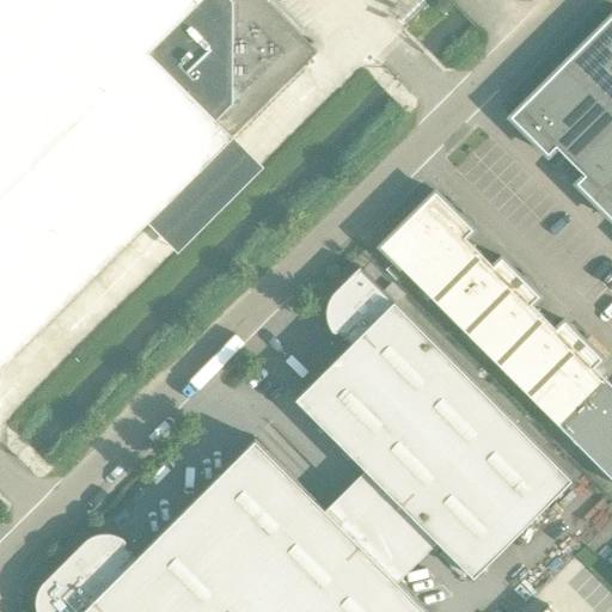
[(0,0),(0,367),(146,221),(300,68),(300,35),(265,0),(0,0)]
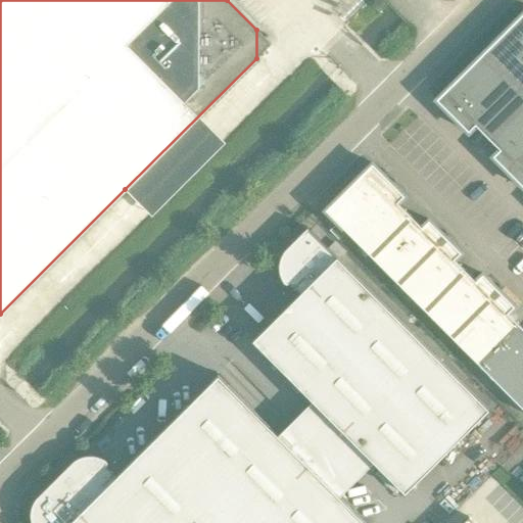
[(522,11),(435,99),(468,132),(475,125),(498,149),(491,156),(522,187),(522,11)]
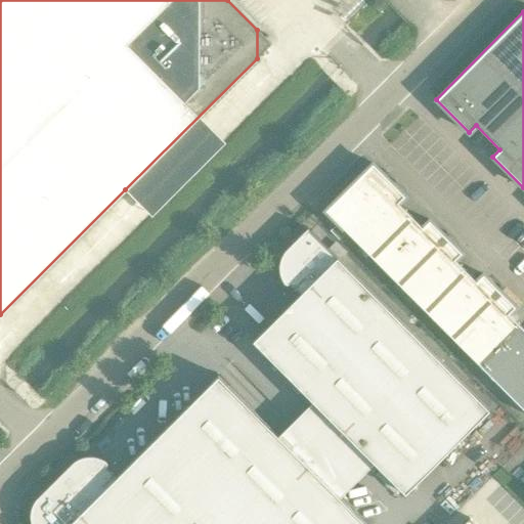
[(523,329),(509,313),(516,306),(483,273),(476,280),(455,259),(462,253),(429,220),(422,226),(398,203),(405,195),(373,163),(324,210),(523,416),(523,329)]
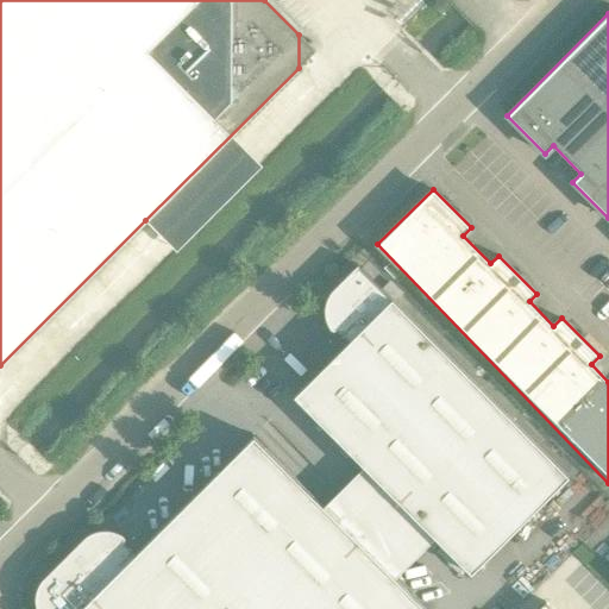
[(294,396),(471,573),(569,476),(357,264),(331,290),(330,293),(328,295),(327,297),(326,300),(326,302),(325,305),(325,307),(325,309),(325,312),(325,314),(325,316),(326,319),(326,321),(327,324),(328,326),(330,328),(331,330),(332,331),(334,331),(336,330),(337,330),(337,328),(349,340),(294,396)]
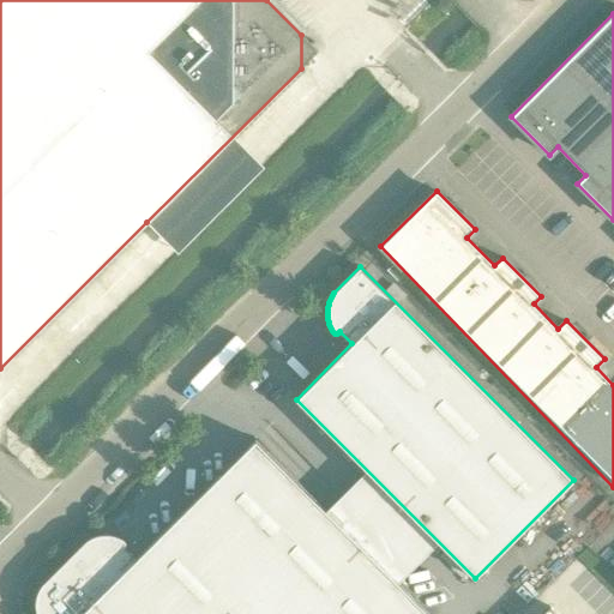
[(428,613),(256,439),(137,559),(125,547),(125,546),(126,545),(126,543),(126,542),(125,541),(125,540),(122,539),(118,536),(114,535),(109,534),(107,534),(101,534),(98,534),(97,535),(92,536),(88,540),(85,541),(43,583),(41,585),(40,588),(37,591),(36,596),(36,599),(36,601),(35,603),(36,606),(36,608),(36,611),(37,613),(36,613),(428,613)]
